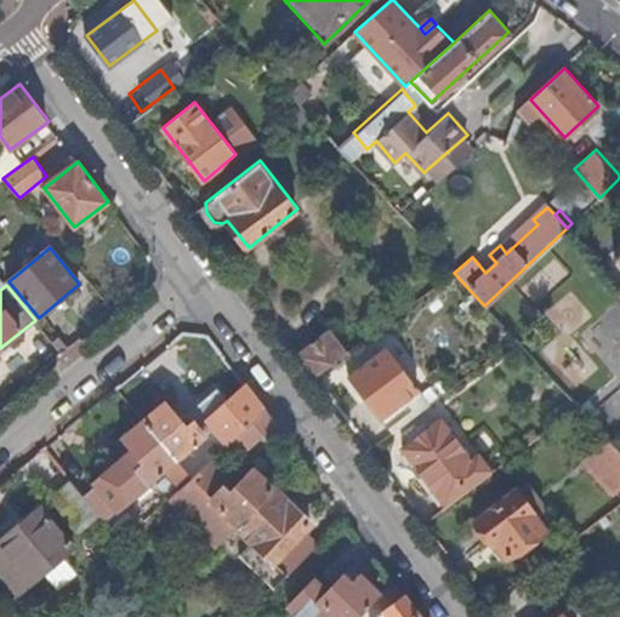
[(300,354),(316,375),(348,350),(331,329),(300,354)]
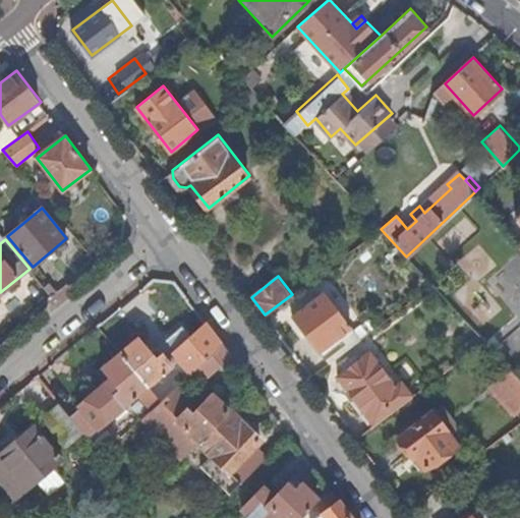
[(484,340),(511,366),(519,357),(519,327),(483,289),(459,312),(484,340)]
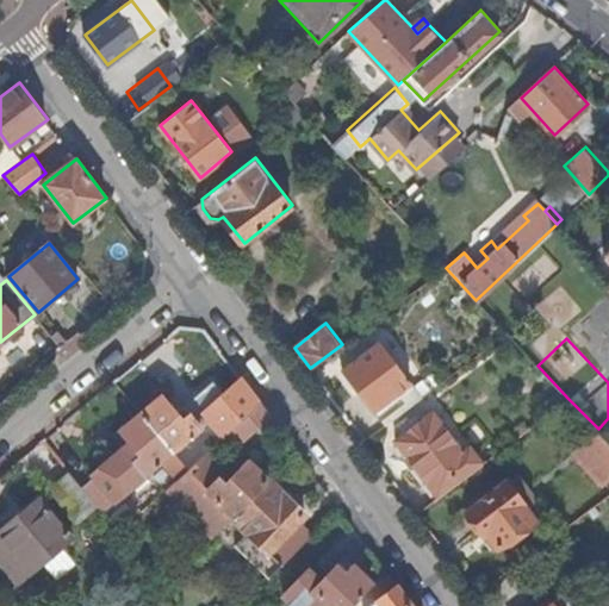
[(343,368),(385,423),(421,395),(379,341),(343,368)]
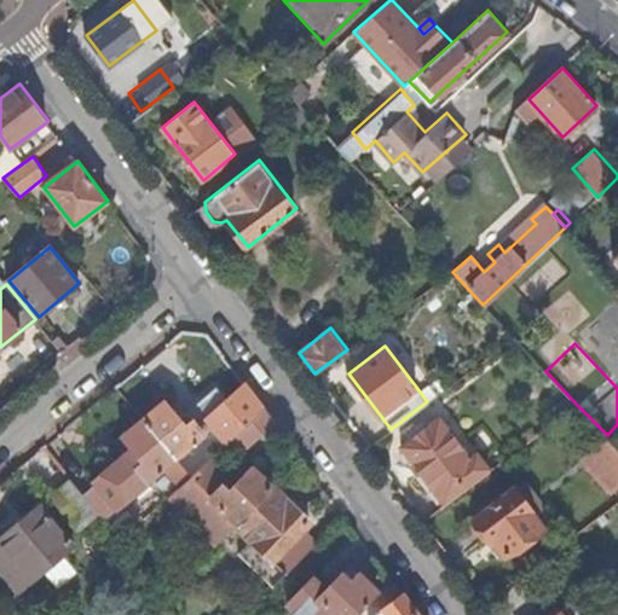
[(264,407),(246,383),(207,417),(229,441),(264,407)]
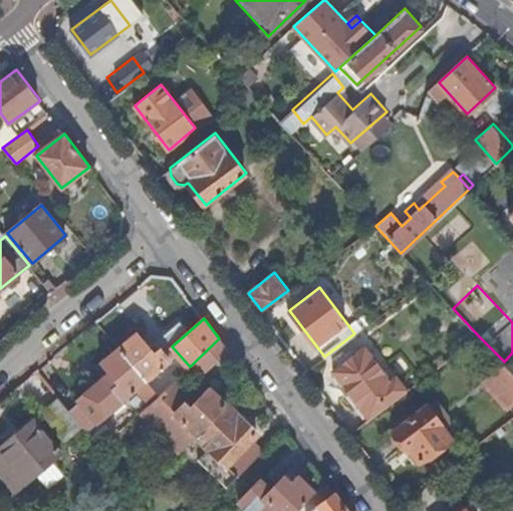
[(180,319),(160,338),(166,345),(187,326),(180,319)]
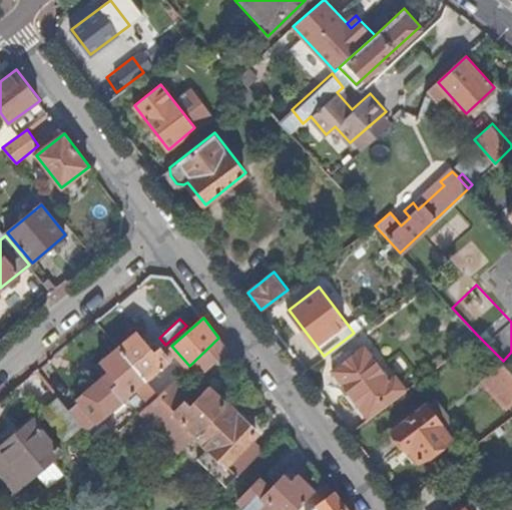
[(136,332),(118,347),(152,387),(158,381),(152,373),(169,359),(159,347),(153,352),(136,332)]
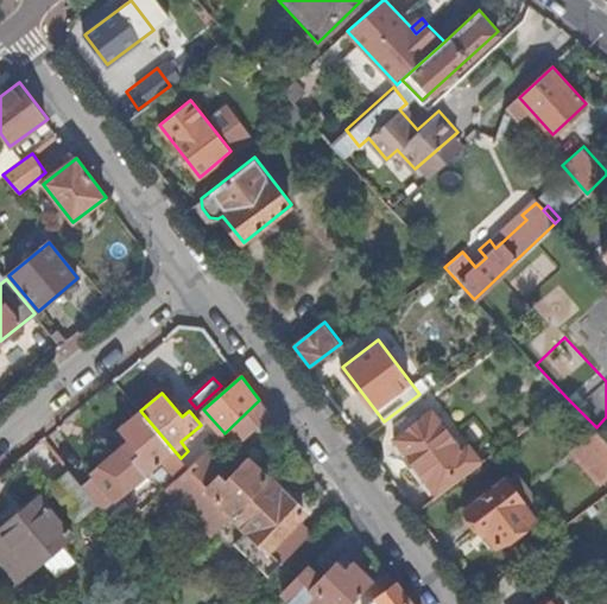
[(259,400),(225,433),(236,446),(271,415),(259,400)]
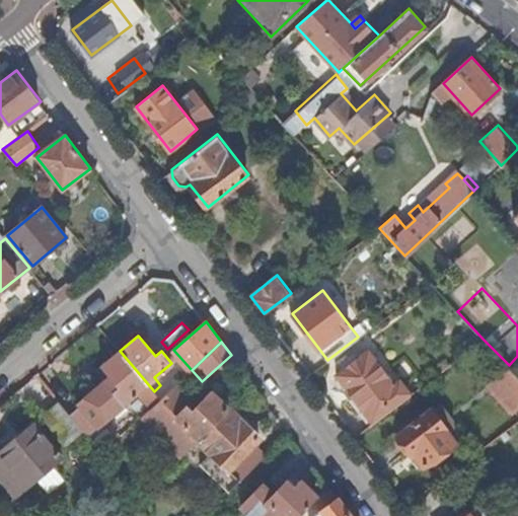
[(366,408),(376,421),(398,402),(389,390),(396,384),(369,350),(338,374),(365,409),(366,408)]
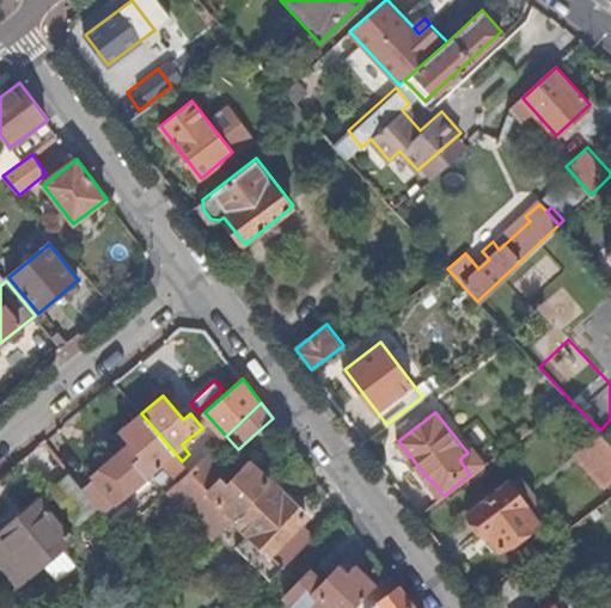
[(181,478),(189,470),(182,461),(141,413),(121,430),(134,447),(84,489),(98,505),(103,511),(164,460),(181,478)]
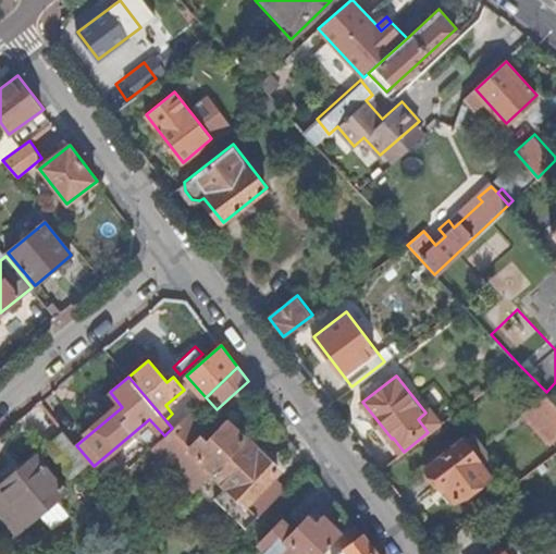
[(332,402),(336,407),(344,402),(340,396),(332,402)]
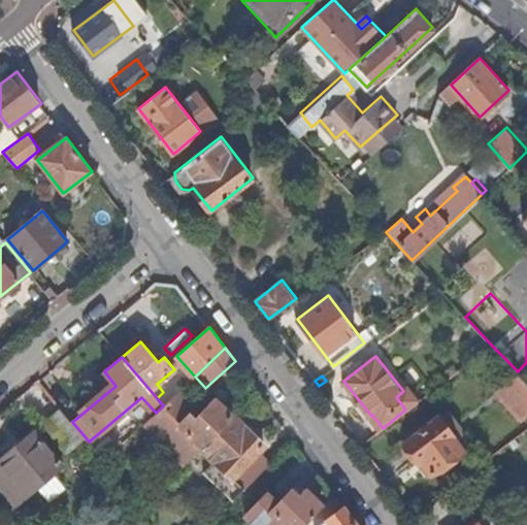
[(202,448),(234,415),(216,398),(204,411),(186,394),(152,428),(165,441),(164,441),(188,464),(202,448)]
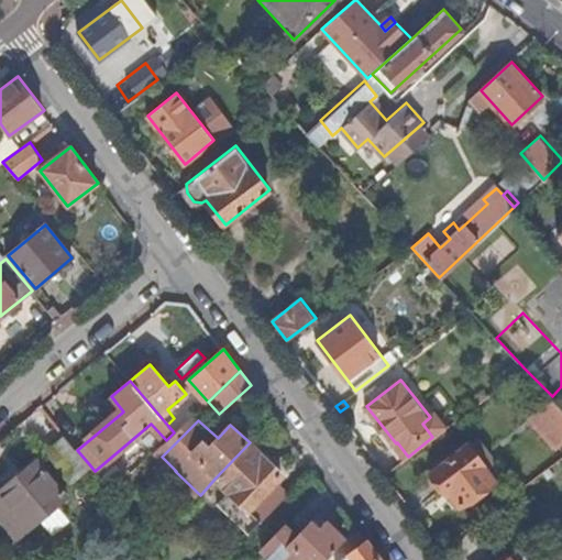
[(77,450),(65,436),(47,450),(73,481),(90,465),(77,450)]
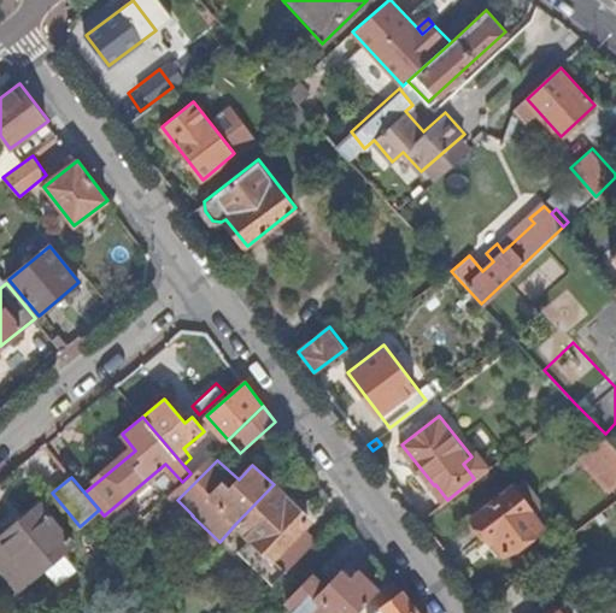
[(505,552),(544,523),(534,511),(539,507),(534,500),(538,499),(538,494),(526,479),(523,478),(515,485),(514,484),(474,514),(476,518),(475,524),(482,535),(494,536),(505,552)]
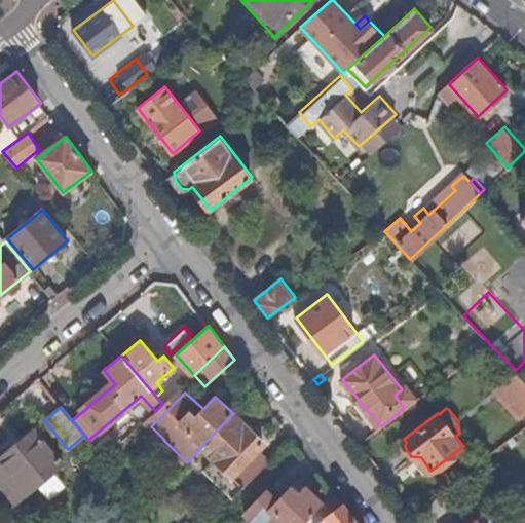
[(265,444),(233,413),(201,446),(233,477),(235,475),(246,485),(269,461),(258,451),(265,444)]
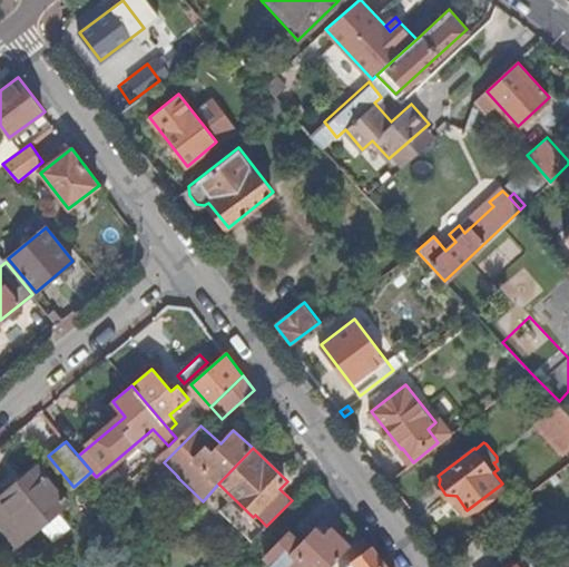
[(1,496),(0,496),(0,522),(18,544),(68,502),(37,466),(1,496)]
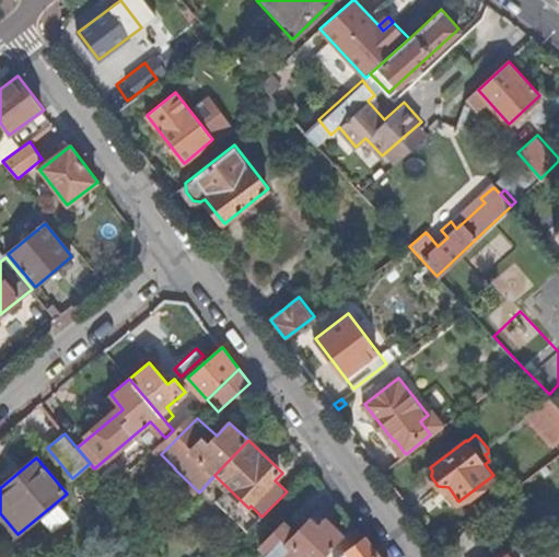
[(321,556),(344,534),(327,519),(319,526),(312,519),(289,543),(303,556),(321,556)]
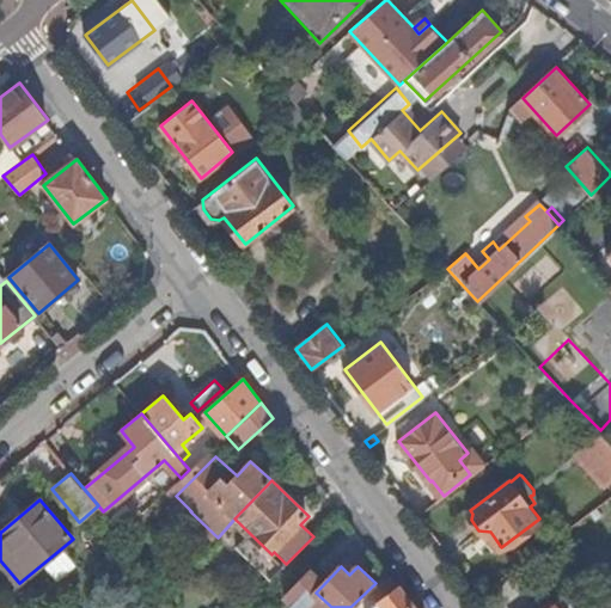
[(417,607),(399,585),(370,607),(417,607)]
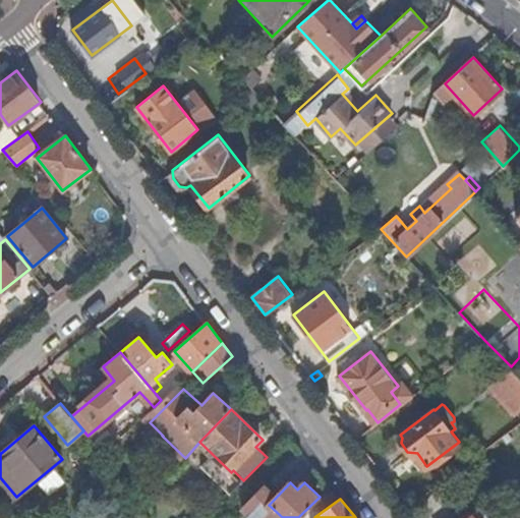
[(126,517),(145,517),(135,509),(126,517)]
